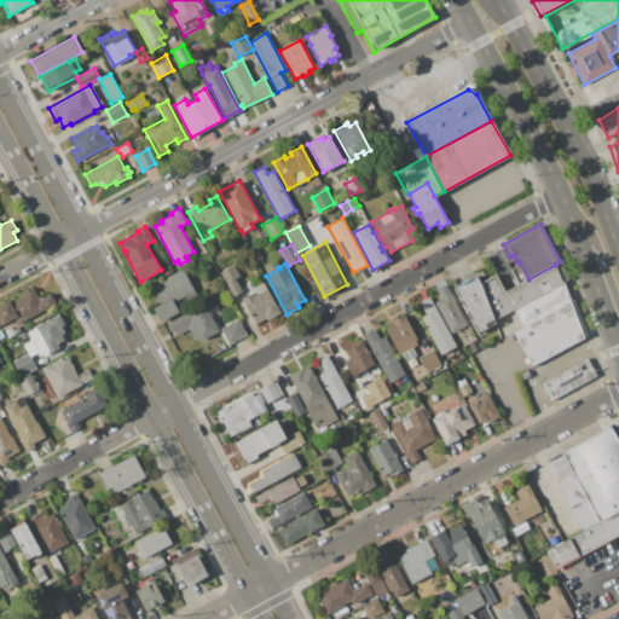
[(220,272),(233,265),(239,276),(236,278),(242,291),(233,296),(220,272)]
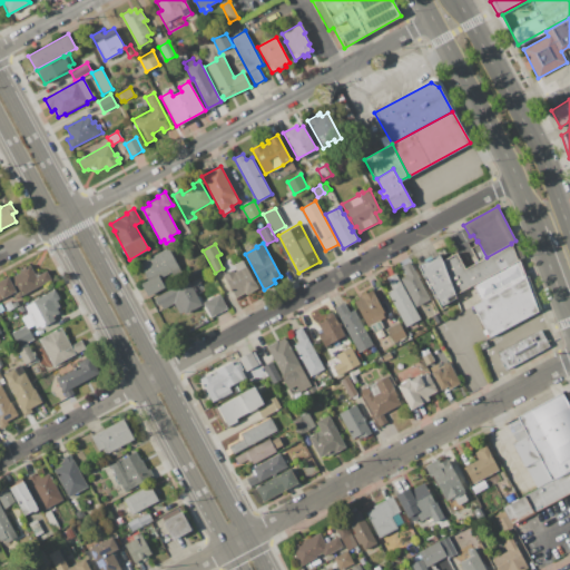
[(518,259),(473,285),(465,268),(487,257),(511,244),(518,259)]
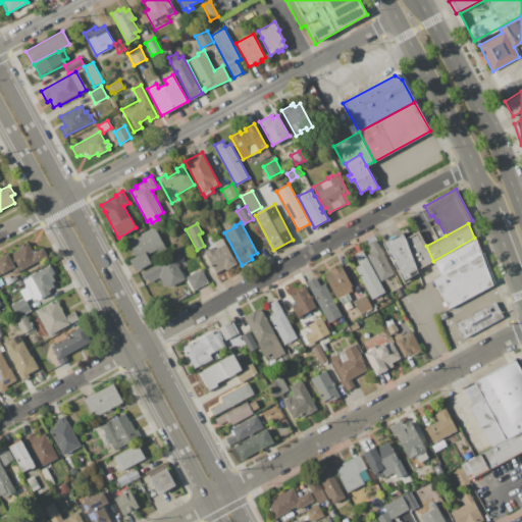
[(127,241),(155,227),(166,250),(159,254),(157,249),(147,254),(151,263),(136,271),(129,259),(136,256),(127,241)]
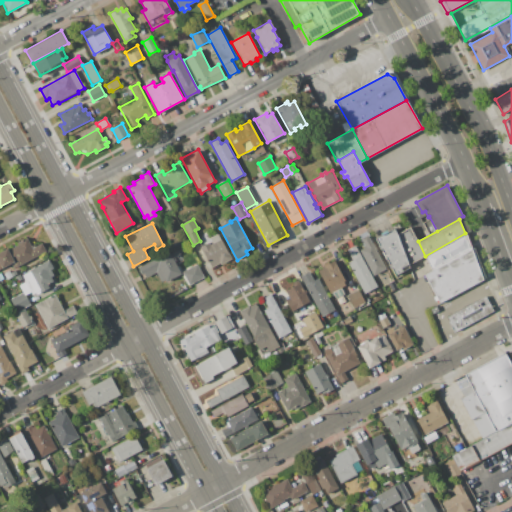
[(425,256),(401,268),(403,272),(395,276),(375,238),(394,229),(397,234),(410,228),(418,241),(425,256)]
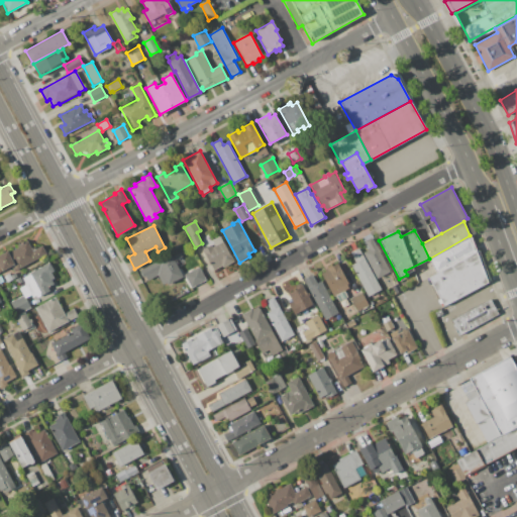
[(437,273),(429,259),(470,235),(471,234),(477,251),(437,273)]
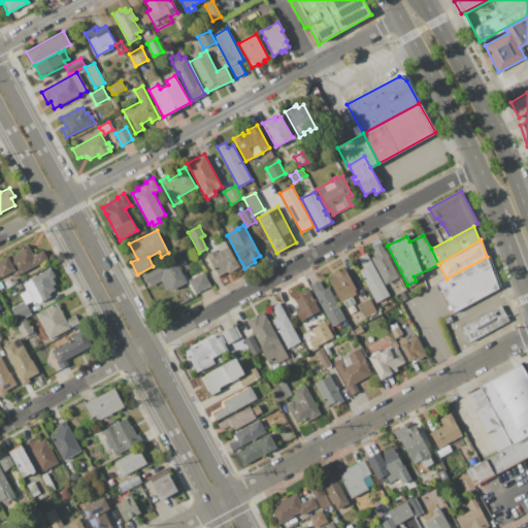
[(207,254),(216,250),(217,253),(220,251),(217,245),(225,241),(230,252),(231,251),(239,267),(228,272),(227,271),(219,275),(207,254)]
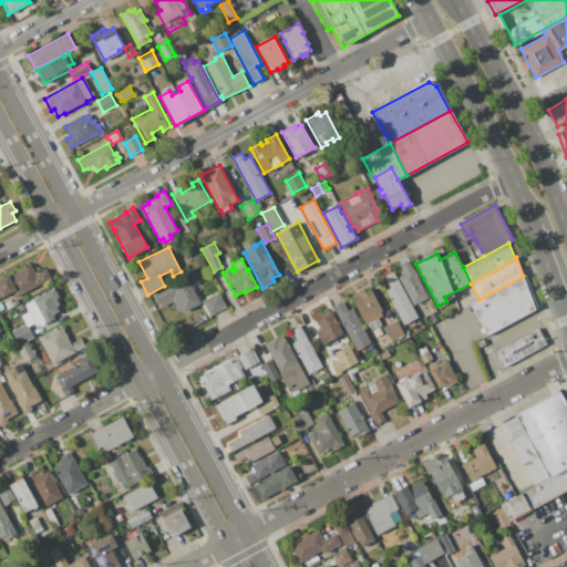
[(408,260),(428,298),(413,306),(399,277),(403,275),(402,272),(403,271),(400,264),(408,260)]
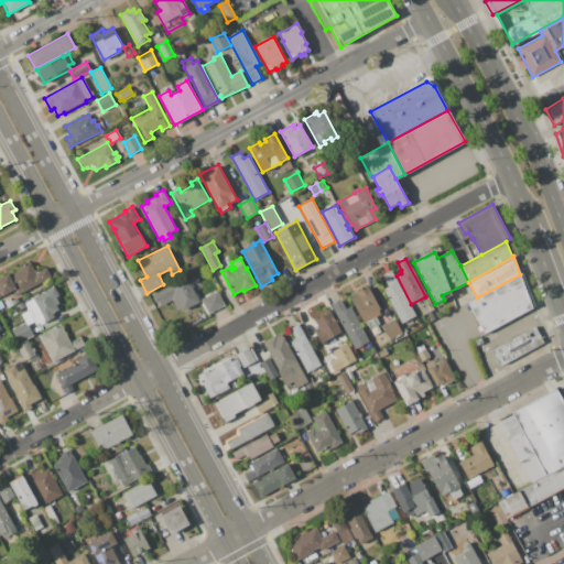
[(15,295),(12,290),(0,295),(0,278),(9,273),(10,274),(21,269),(19,267),(30,261),(34,270),(38,269),(39,271),(46,268),(51,277),(15,295)]
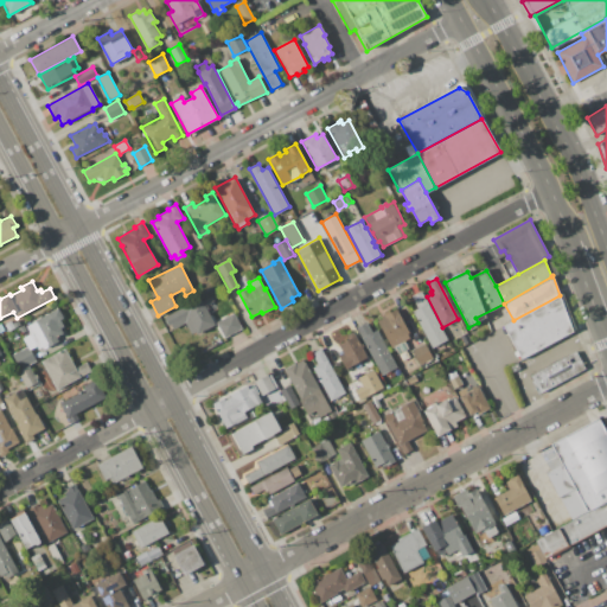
[(421,291),(448,340),(432,349),(413,312),(417,308),(411,295),(421,291)]
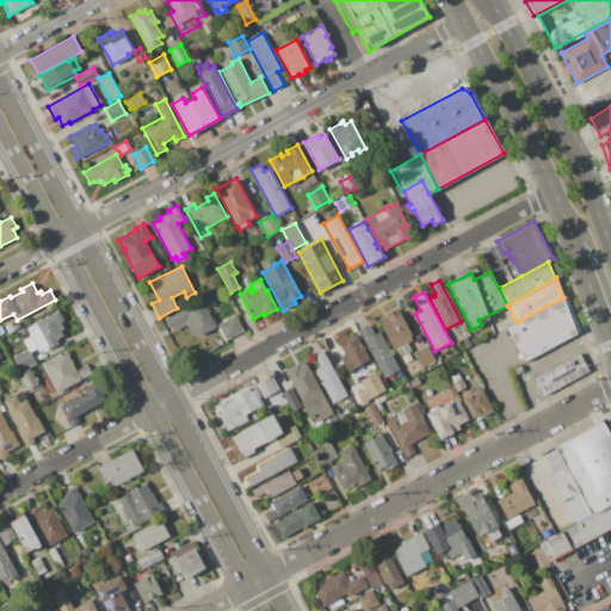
[(525,362),(507,328),(517,322),(563,297),(578,334),(525,362)]
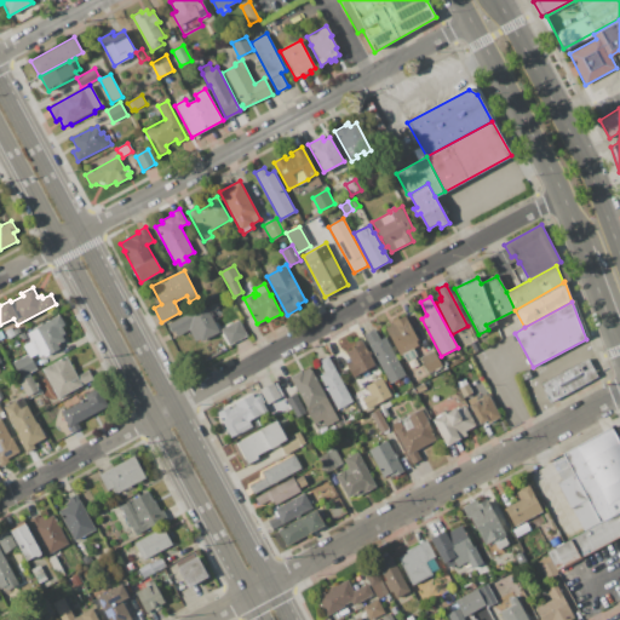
[(168,325),(205,304),(219,331),(200,342),(199,339),(195,342),(189,329),(176,338),(168,325)]
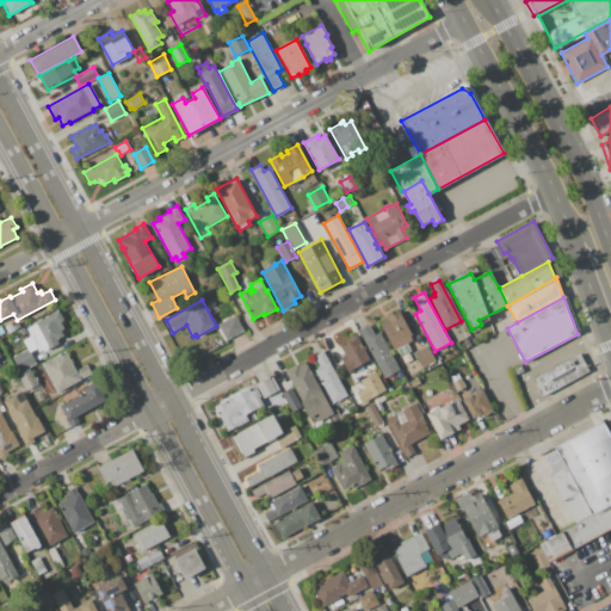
[(26,328),(59,310),(63,320),(61,322),(65,328),(61,329),(63,334),(60,337),(61,338),(57,339),(60,343),(44,352),(43,350),(39,351),(37,349),(31,352),(30,352),(28,349),(23,340),(31,335),(26,328)]
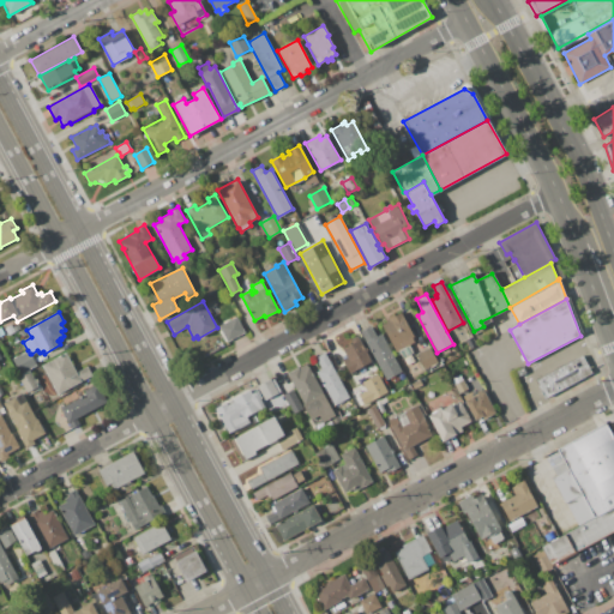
[(401,312),(414,337),(413,338),(414,342),(409,344),(414,353),(403,359),(399,350),(396,351),(380,323),(401,312)]
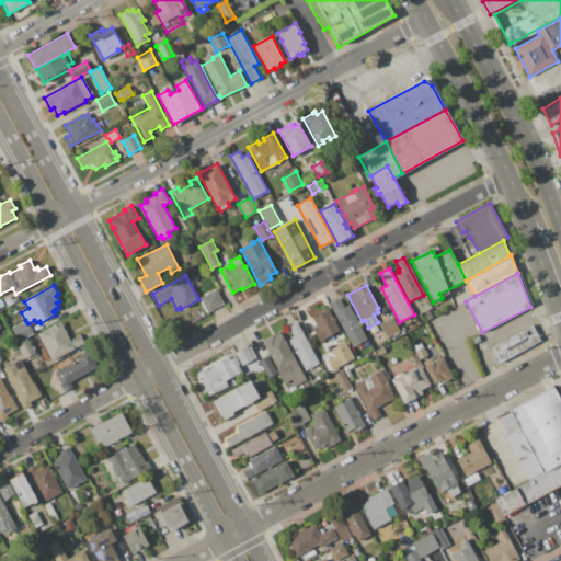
[(199,298),(216,289),(224,302),(207,312),(199,298)]
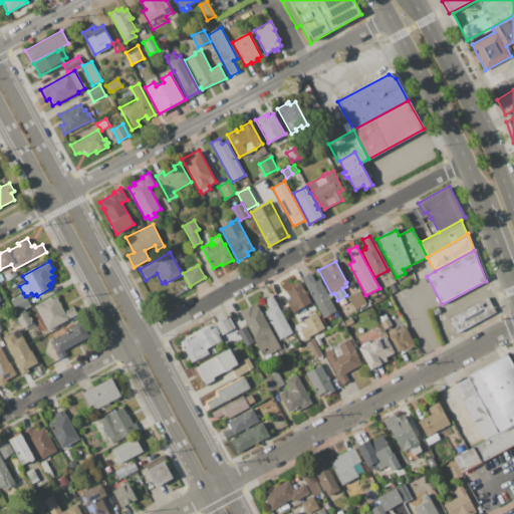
[(301,278),(310,273),(315,281),(319,279),(336,311),(323,318),(301,278)]
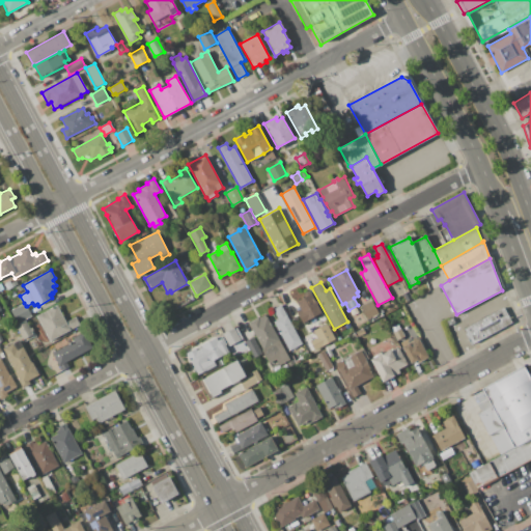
[(360,295),(365,291),(368,298),(363,301),(360,295)]
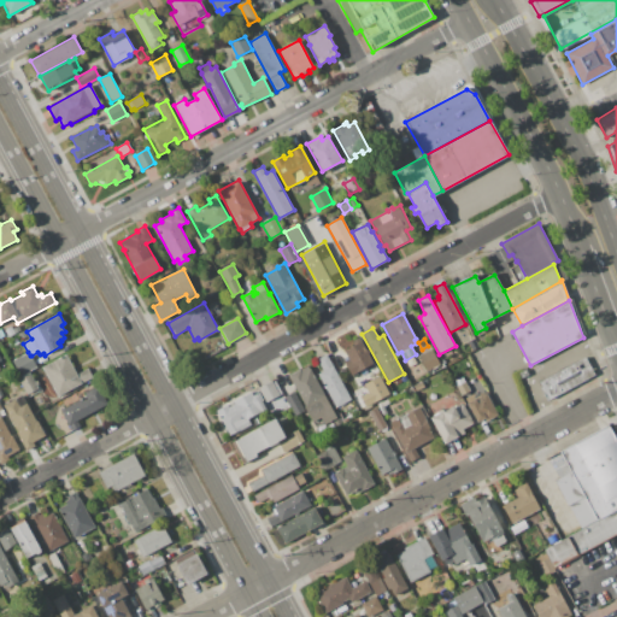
[(360,340),(374,364),(352,376),(342,360),(352,356),(347,346),(360,340)]
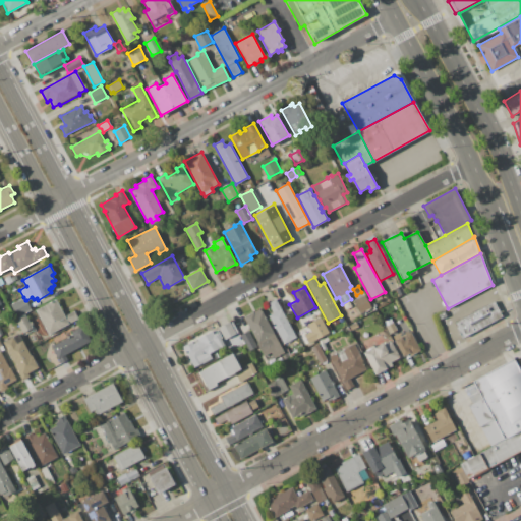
[(354,300),(364,294),(371,308),(361,313),(354,300)]
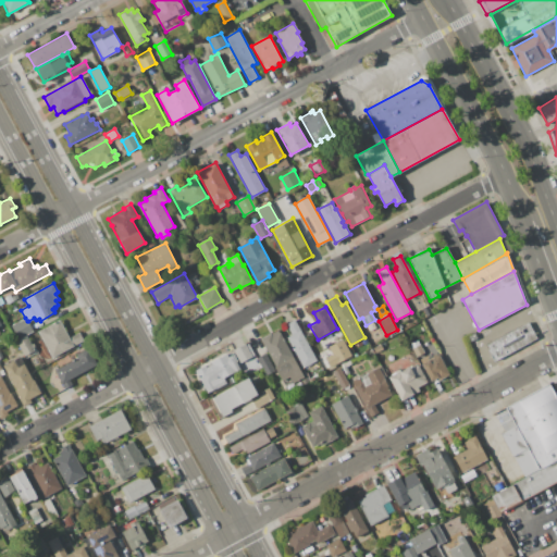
[(25,318),(27,321),(28,321),(34,330),(19,339),(11,325),(25,318)]
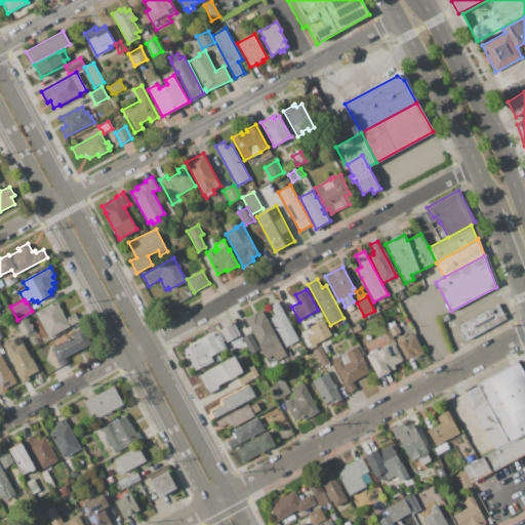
[(36,313),(56,301),(66,318),(75,313),(79,322),(70,327),(70,326),(49,337),(36,313)]
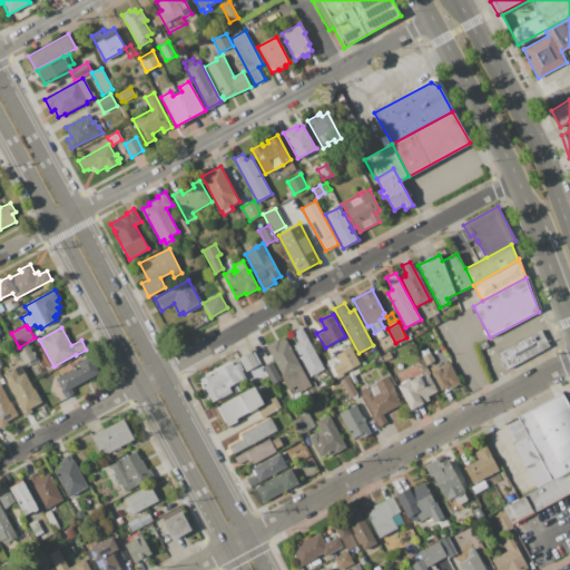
[(499,353),(541,331),(549,346),(507,369),(499,353)]
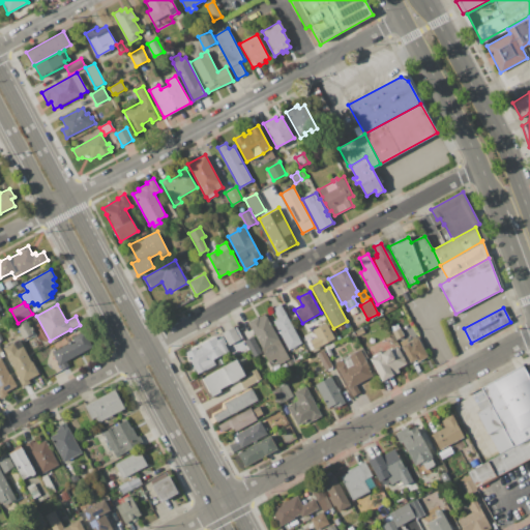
[(265,314),(290,359),(280,364),(275,358),(268,362),(261,349),(263,348),(248,323),(265,314)]
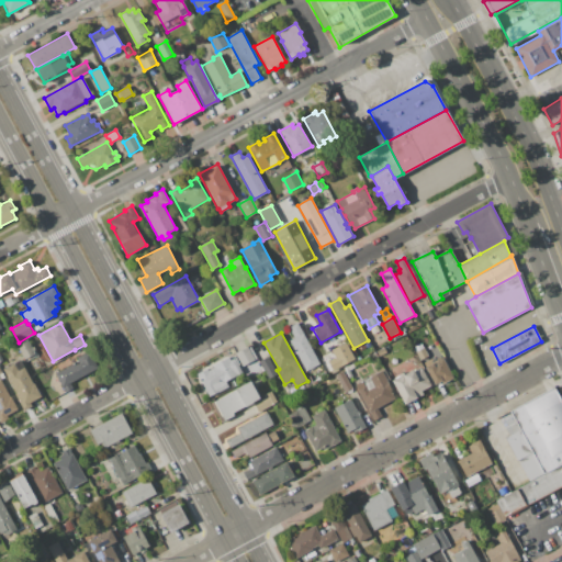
[(290,340),(303,333),(319,364),(306,371),(290,340)]
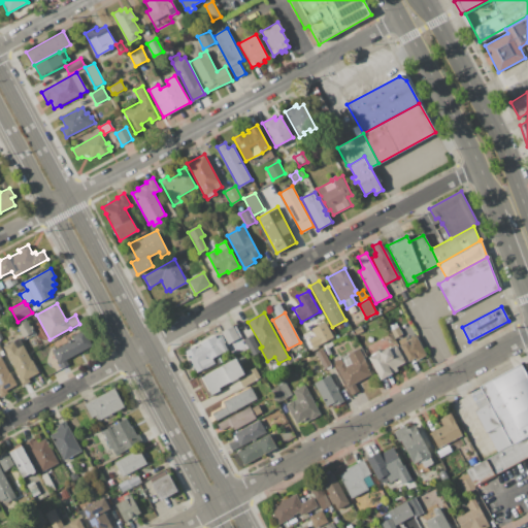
[(15,324),(25,318),(33,332),(23,337),(15,324)]
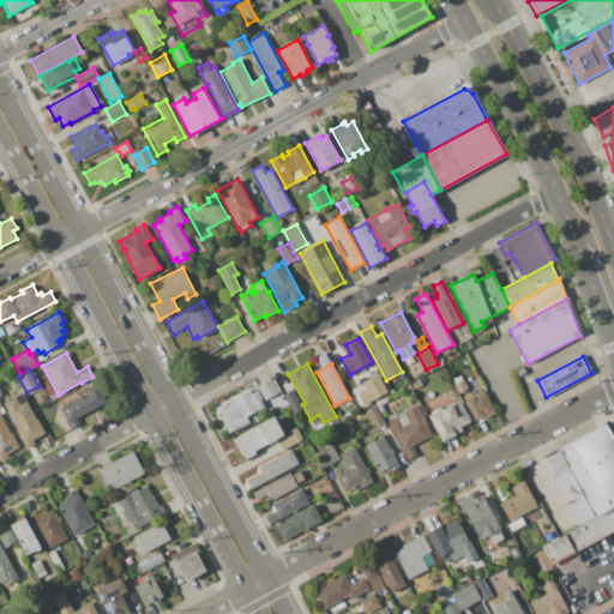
[(373,380),(379,377),(385,387),(380,391),(373,380)]
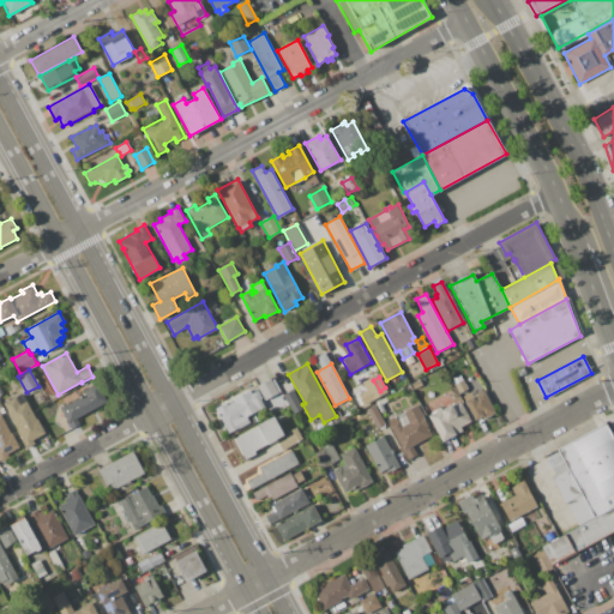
[(399,387),(397,381),(404,378),(407,384),(399,387)]
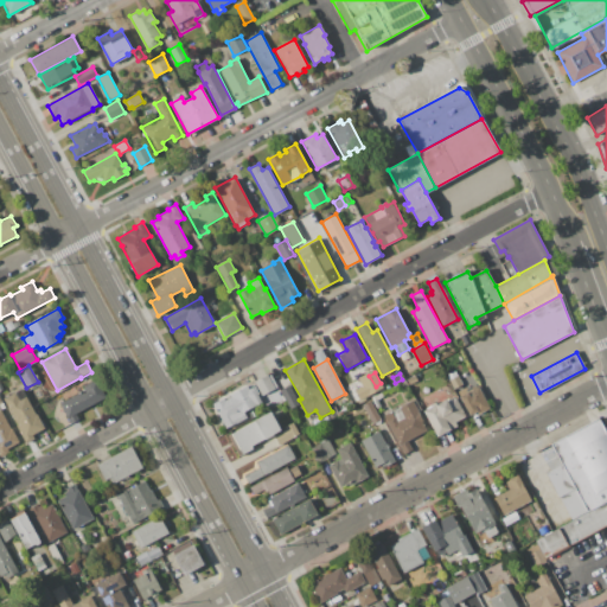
[(254,382),(268,375),(268,376),(272,375),(279,388),(262,396),(254,382)]
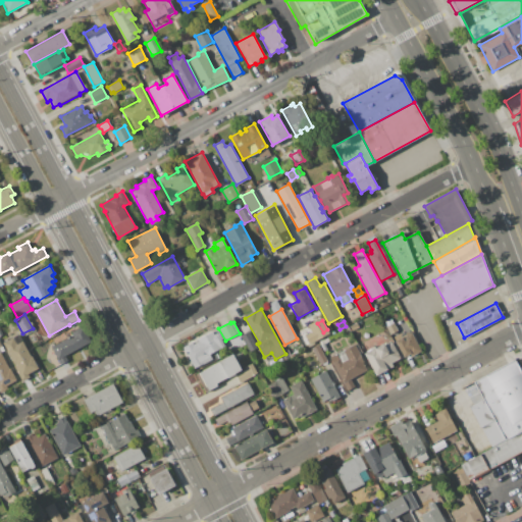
[(359,327),(352,330),(350,326),(357,322),(359,327)]
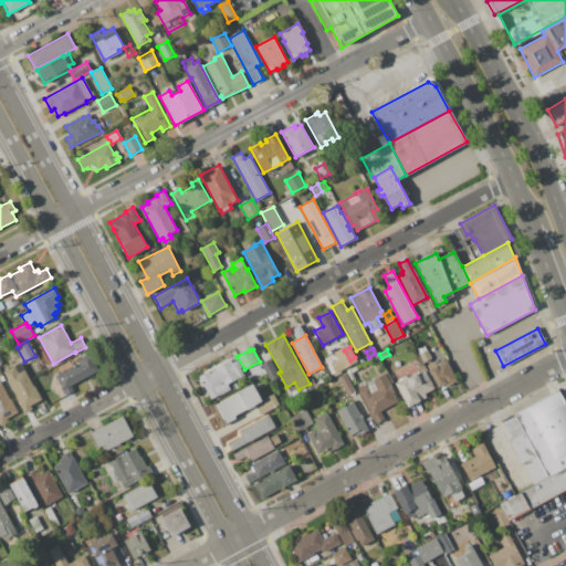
[(419,354),(427,349),(431,359),(423,363),(419,354)]
